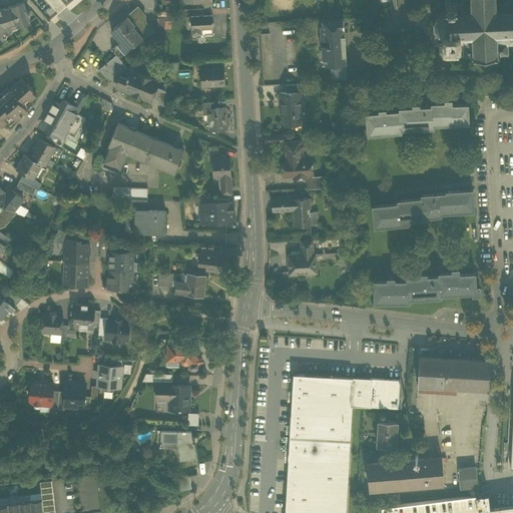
[(474,54),(474,57),(476,57),(476,54),(480,54),(480,56),(491,55),(491,53),(495,53),(495,56),(498,56),(497,53),(501,53),(501,52),(506,52),(506,53),(508,53),(508,52),(509,52),(509,50),(508,50),(508,43),(512,42),(512,0),(445,0),(446,10),(443,10),(443,11),(440,13),(439,11),(436,13),(439,15),(435,19),(434,17),(433,20),(434,20),(434,24),(433,25),(434,27),(435,26),(439,29),(438,31),(440,33),(441,30),(444,33),(444,34),(447,33),(447,52),(447,53),(447,54),(448,54),(448,55),(449,55),(449,54),(455,54),(455,55),(457,55),(457,54),(463,53),(463,55),(465,55),(465,53),(470,53),(471,54),(474,54)]
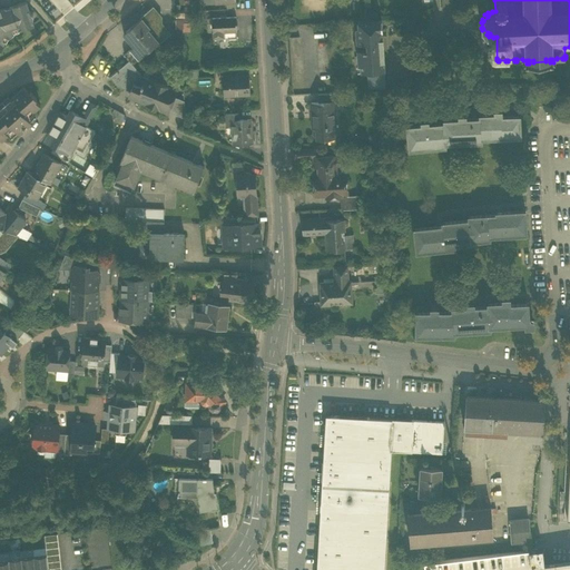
[(6,8),(0,9),(0,18),(1,19),(2,19),(2,21),(11,31),(21,28),(21,29),(33,25),(32,20),(33,17),(29,10),(26,1),(13,6),(13,7),(6,9),(6,8)]
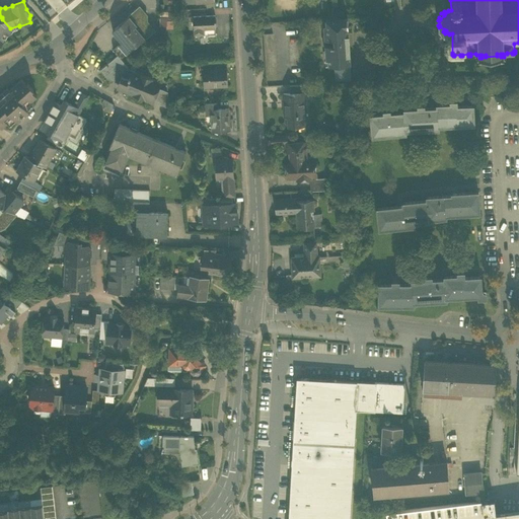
[(146,14),(139,7),(129,16),(136,25),(135,26),(137,30),(146,22),(146,18),(146,14)]
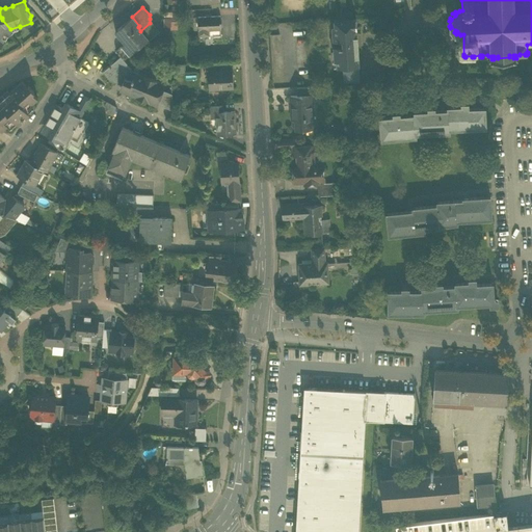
[(177,29),(177,17),(163,16),(163,25),(169,25),(169,29),(177,29)]
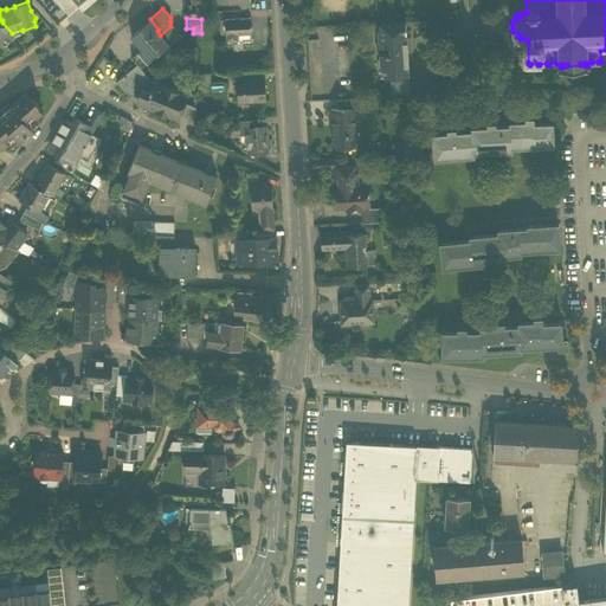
[(225,19),(226,40),(238,40),(237,34),(252,33),(252,27),(253,27),(252,24),(251,24),(251,18),(225,19)]
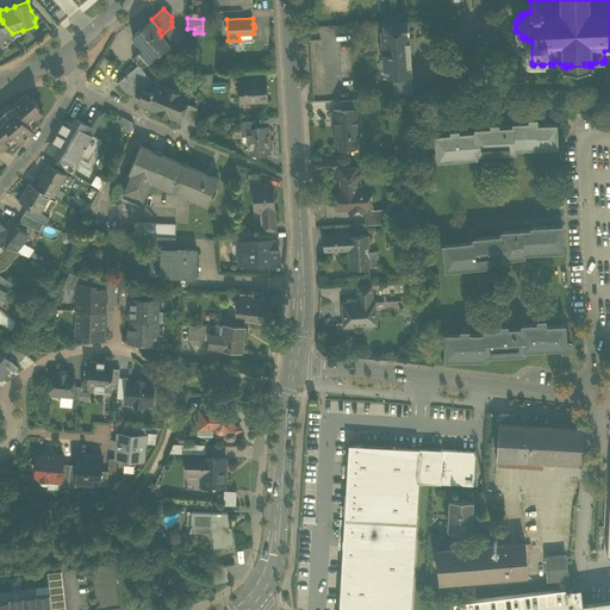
[(10,33),(12,33),(2,23),(2,20),(1,20),(0,19),(0,24),(8,36),(10,33)]
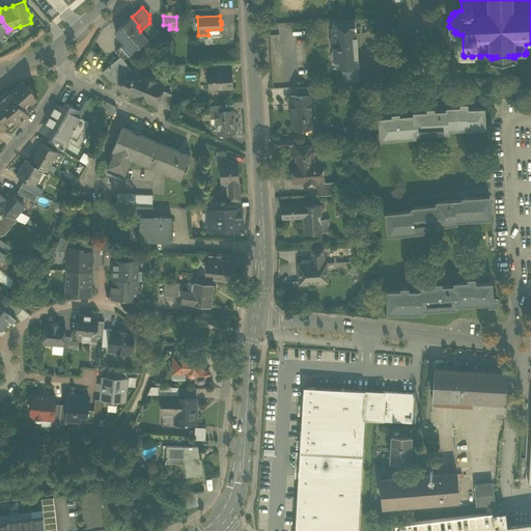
[(126,43),(133,52),(147,38),(140,31),(138,27),(139,26),(132,17),(115,31),(126,43)]
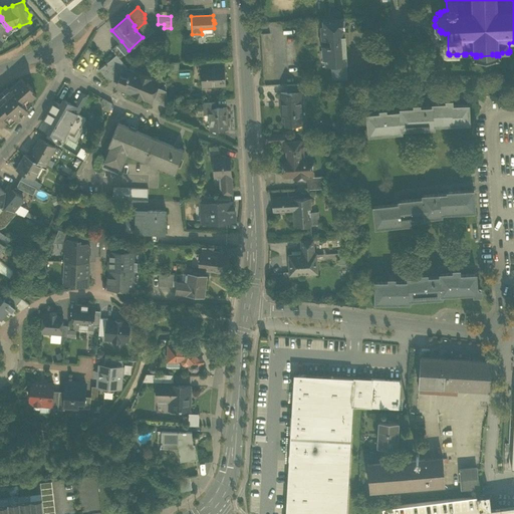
[(325,58),(326,64),(331,63),(336,63),(346,62),(347,62),(346,48),(345,40),(344,22),(344,17),(332,18),(322,19),(323,25),(318,25),(318,33),(321,32),(321,38),(330,38),(331,41),(331,44),(322,44),(322,50),(320,51),(320,58),(325,58)]
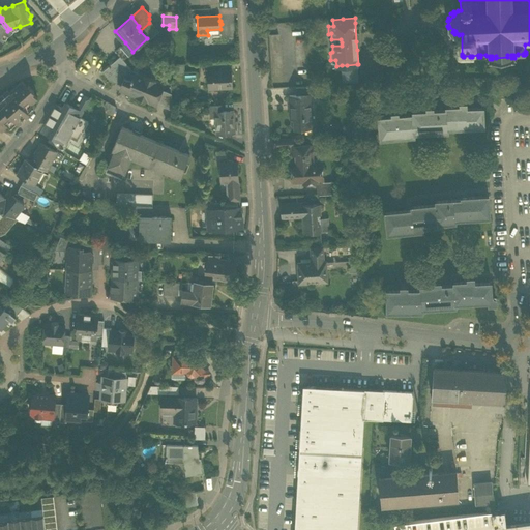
[(159,31),(149,19),(149,23),(140,31),(147,38),(148,39),(159,31)]
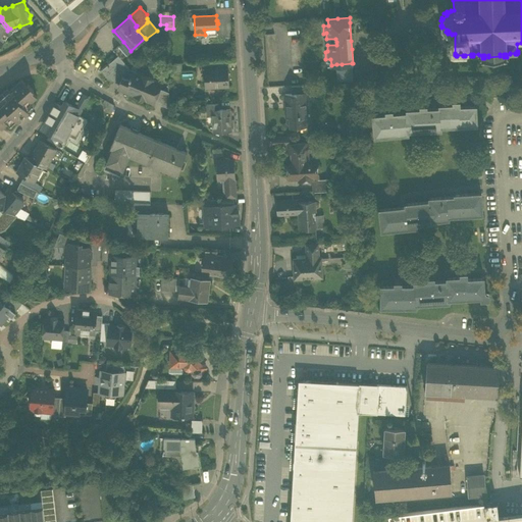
[(276,50),(276,33),(264,33),(265,51),(276,50)]
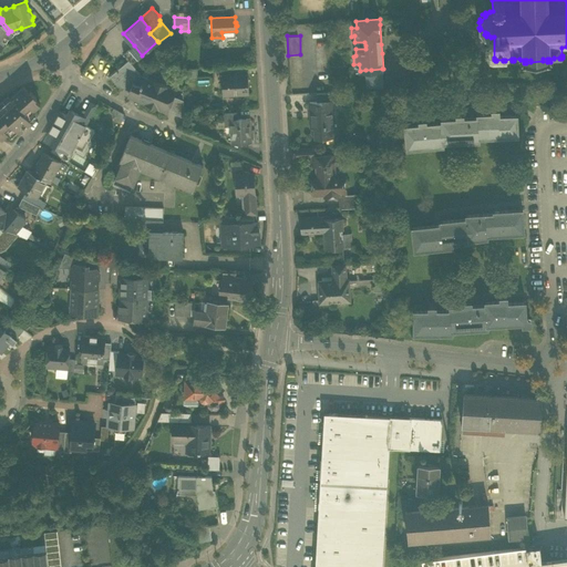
[(129,60),(132,63),(142,55),(134,45),(124,54),(129,60)]
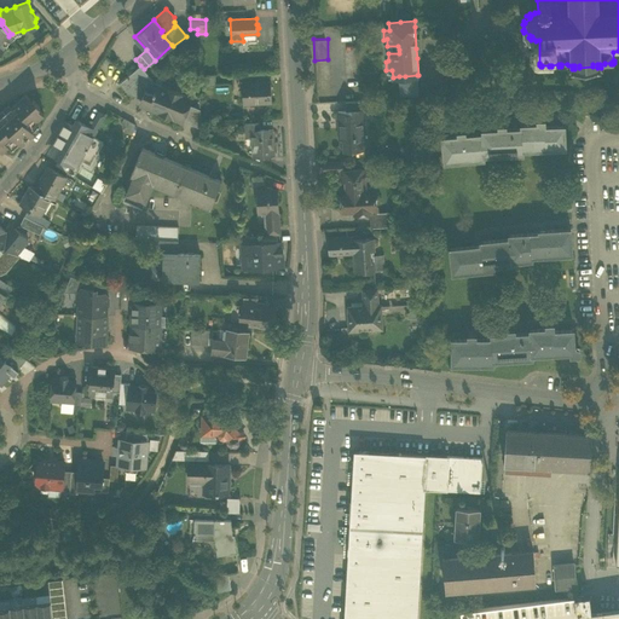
[(128,93),(142,98),(145,90),(155,93),(158,84),(155,82),(151,79),(144,69),(140,65),(132,73),(120,84),(128,93)]
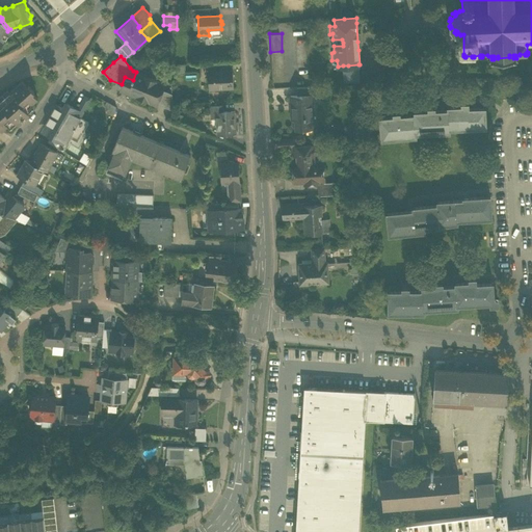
[(170,65),(171,74),(185,74),(185,64),(170,65)]
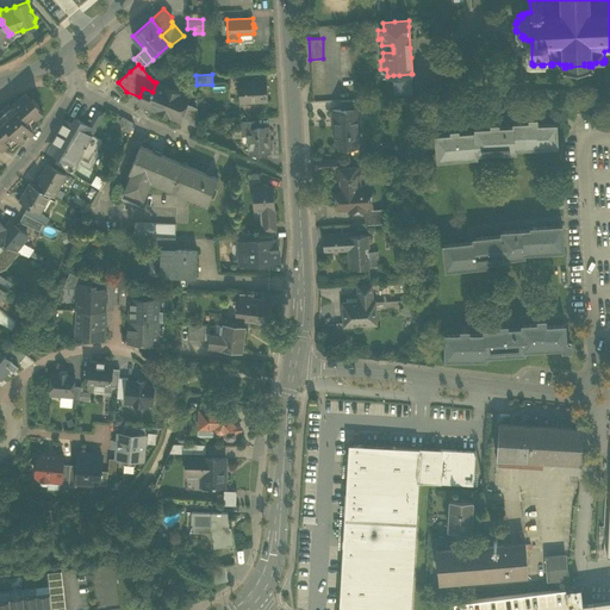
[(411,74),(399,75),(393,75),(394,95),(400,95),(414,94),(411,74)]
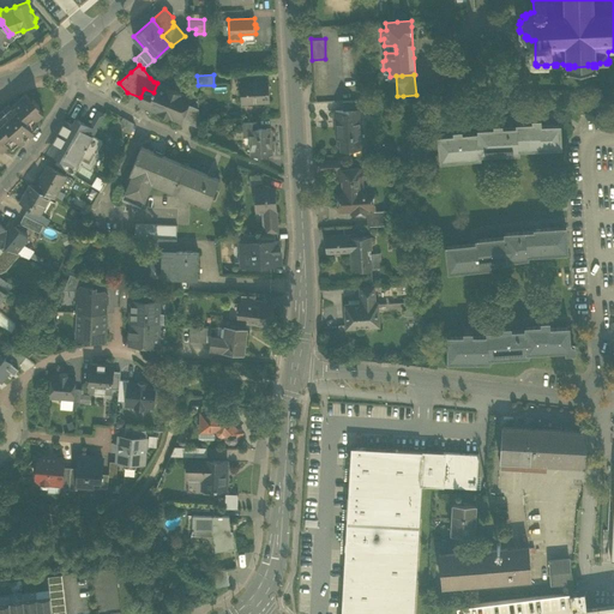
[(240,82),(241,103),(269,102),(269,80),(240,82)]
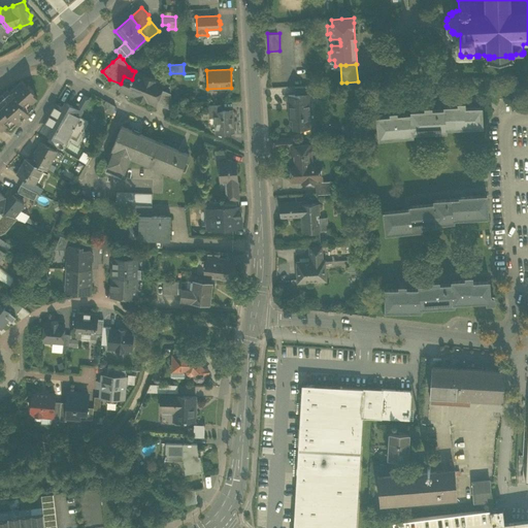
[(159,81),(135,71),(132,79),(127,92),(156,103),(162,90),(157,88),(159,81)]
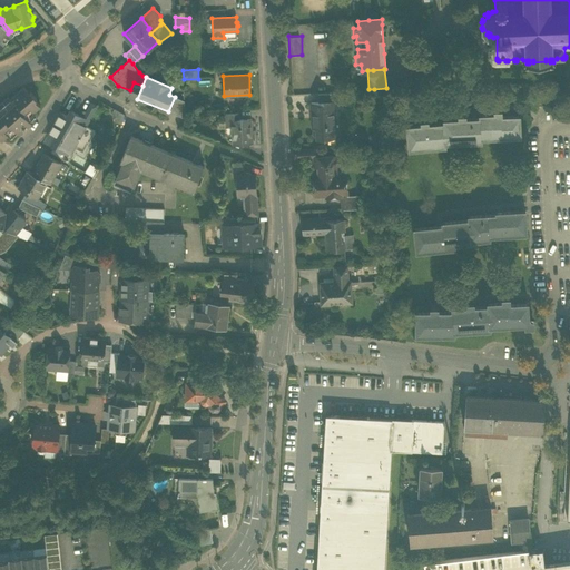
[(137,99),(143,86),(134,82),(130,90),(128,95),(137,99)]
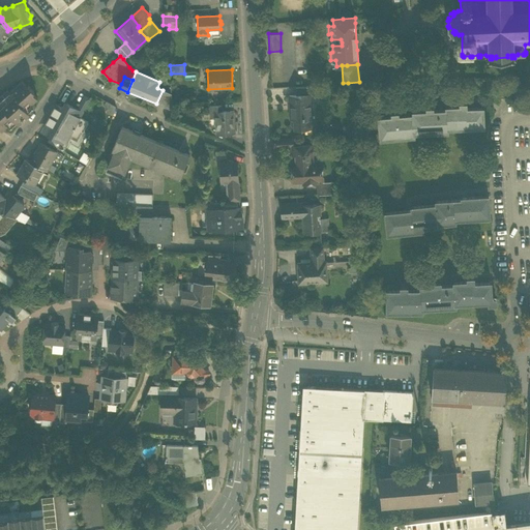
[(0,127),(2,129),(15,119),(19,123),(23,120),(21,119),(24,116),(26,117),(30,114),(26,109),(37,98),(33,93),(34,92),(28,85),(27,86),(22,81),(9,92),(10,93),(1,102),(0,101),(0,127)]
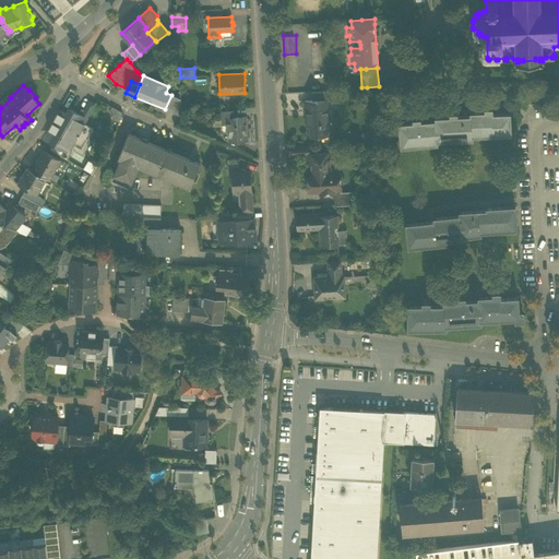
[(312,92),(312,100),(326,99),(326,92),(312,92)]
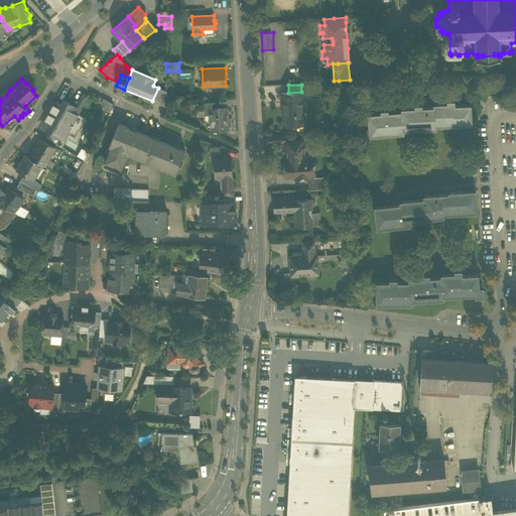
[(0,94),(0,99),(1,100),(10,91),(9,90),(7,88),(0,94)]
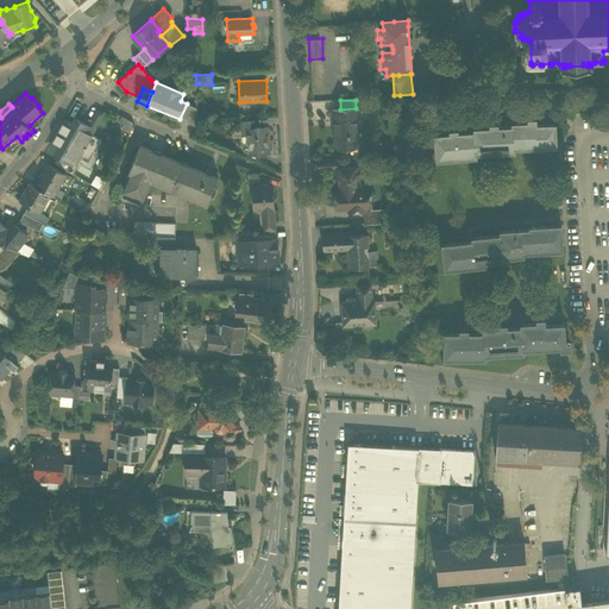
[(180,119),(198,126),(198,119),(196,107),(187,104),(180,119)]
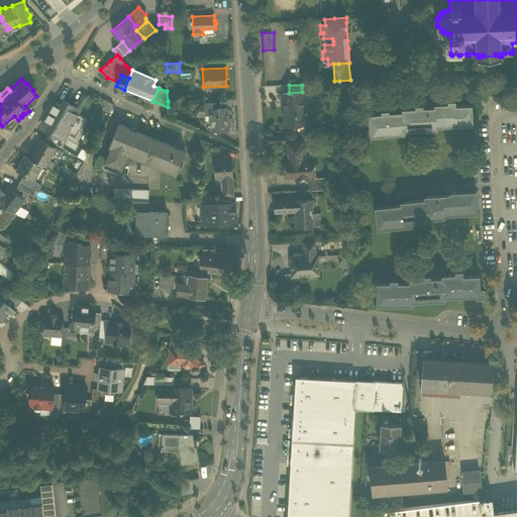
[(286,103),(288,125),(305,124),(303,92),(302,92),(289,93),(282,93),(283,103),(286,103)]
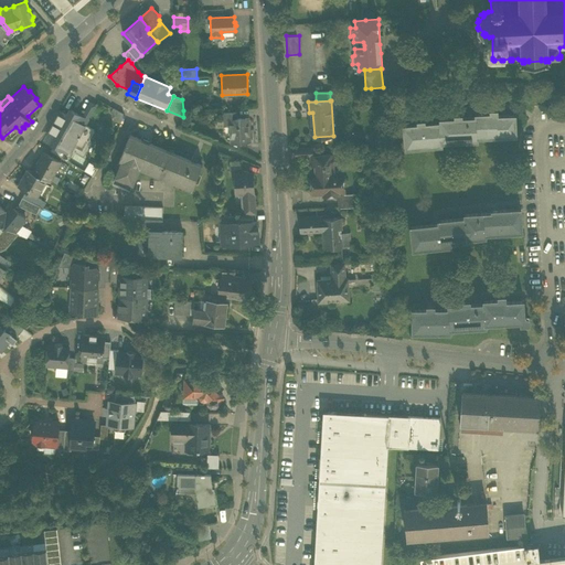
[(84,113),(89,116),(96,105),(91,103),(84,113)]
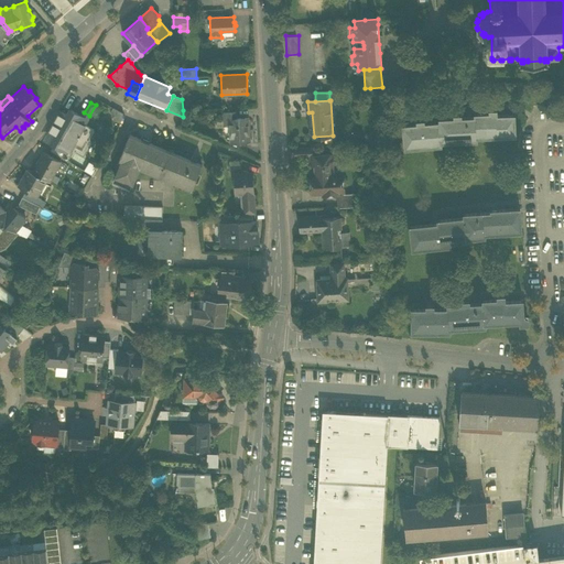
[(475,114),(475,117),(476,136),(514,134),(514,115),(496,115),(496,109),(490,109),(490,112),(475,114)]
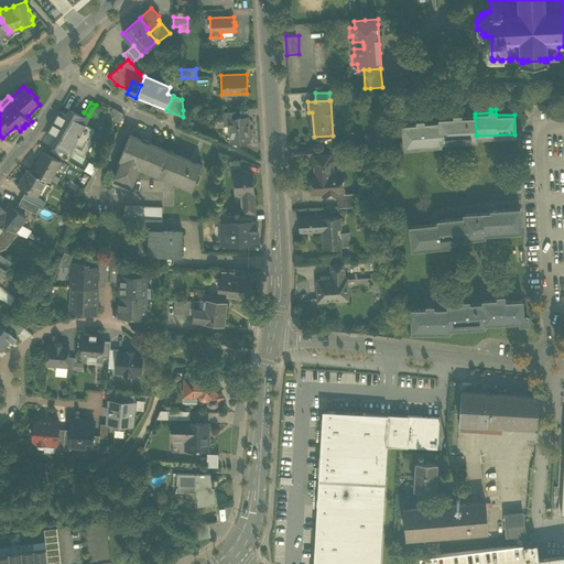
[(60,110),(54,121),(88,140),(90,137),(94,131),(95,130),(85,125),(88,119),(82,117),(71,110),(67,115),(60,110)]
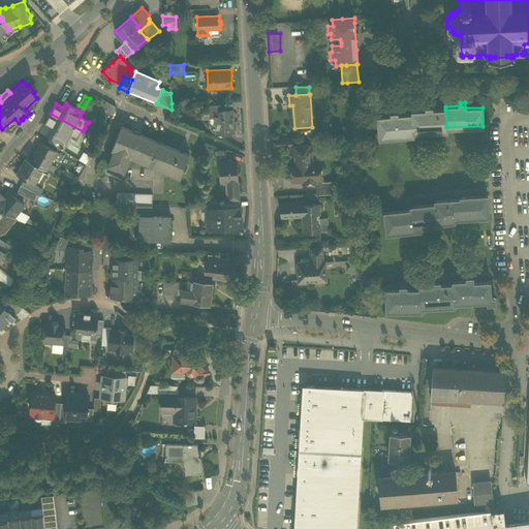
[(116,106),(111,103),(109,107),(106,110),(107,113),(113,115),(116,106)]
